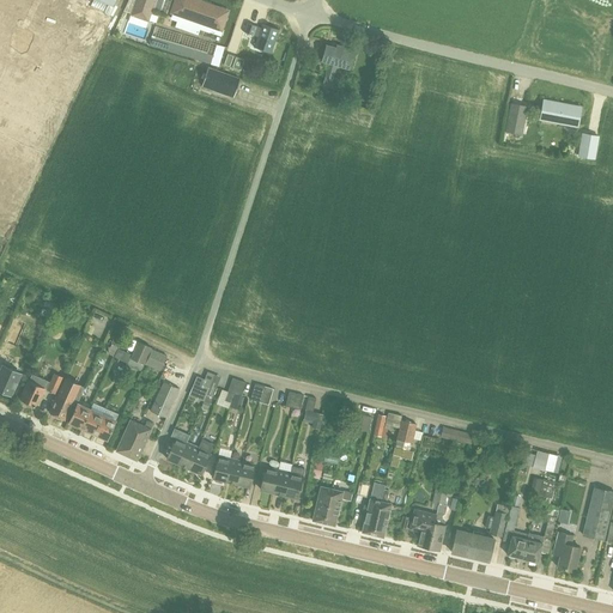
[(95,0),(92,5),(114,13),(119,0),(95,0)]
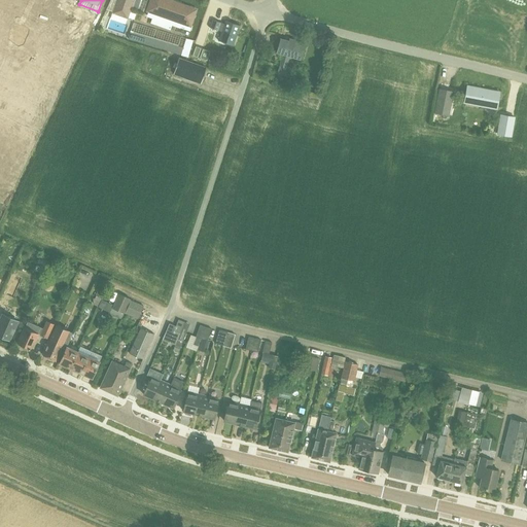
[(117,0),(114,12),(127,16),(132,0),(117,0)]
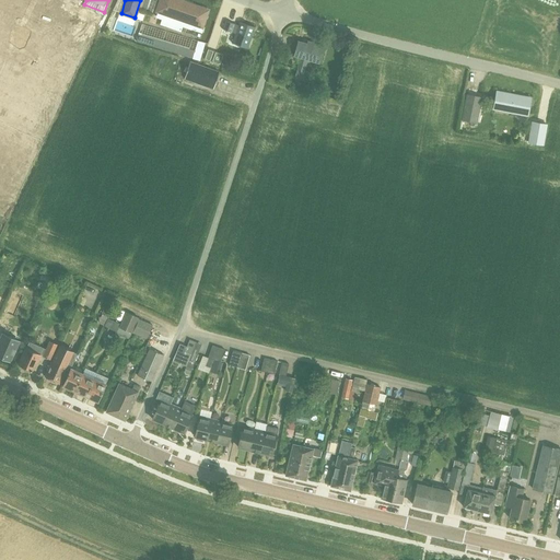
[(159,0),(155,12),(158,13),(163,15),(162,20),(160,24),(181,31),(182,26),(184,22),(203,30),(210,10),(185,1),(185,3),(179,1),(179,0),(159,0)]
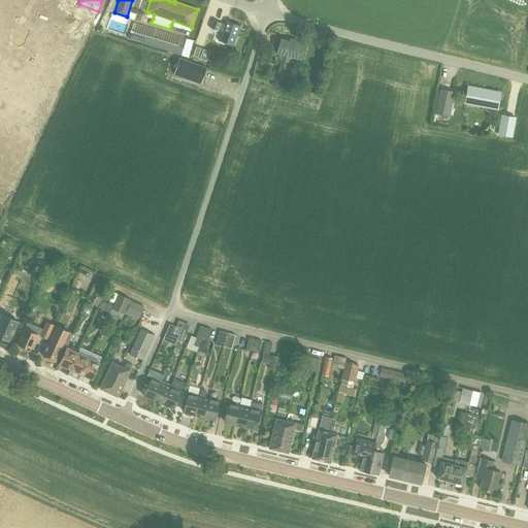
[(234,44),(241,25),(227,19),(226,22),(223,21),(213,18),(210,26),(223,30),(220,39),(234,44)]
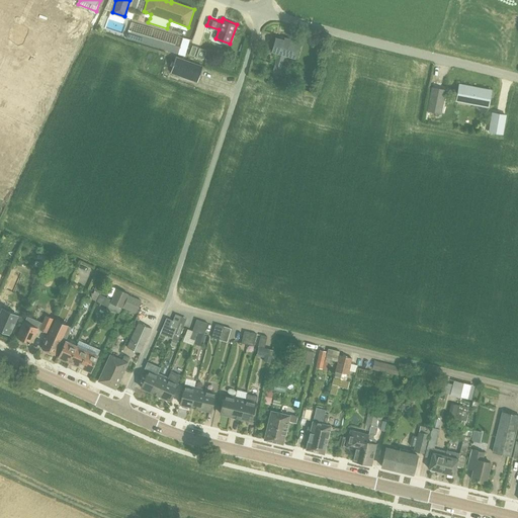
[(126,37),(179,54),(183,38),(156,30),(154,37),(151,36),(153,29),(131,22),(126,37)]
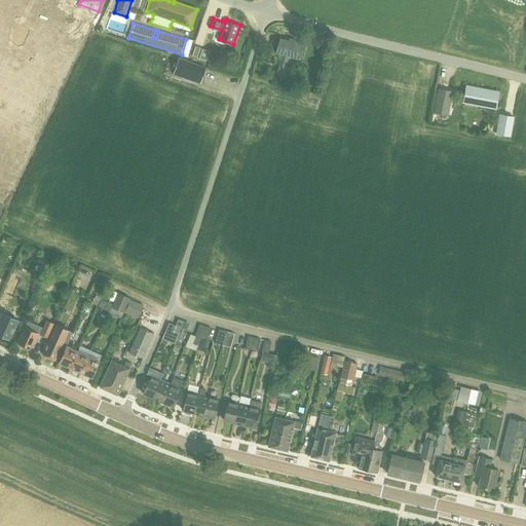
[(188,57),(193,41),(186,39),(182,54),(188,57)]
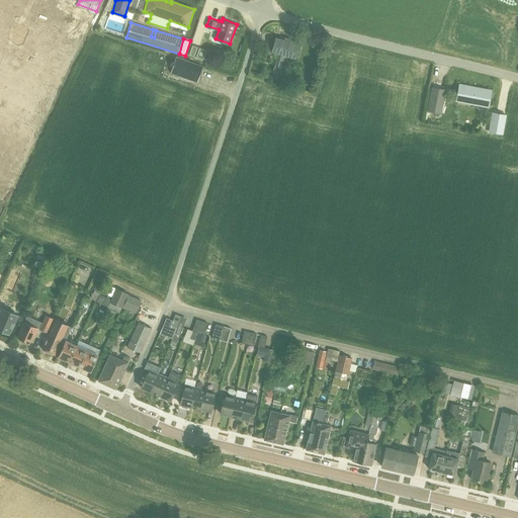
[(272,51),(278,53),(272,73),(286,77),(289,67),(281,65),(284,55),(295,58),(299,44),(284,38),(284,41),(276,38),(272,51)]
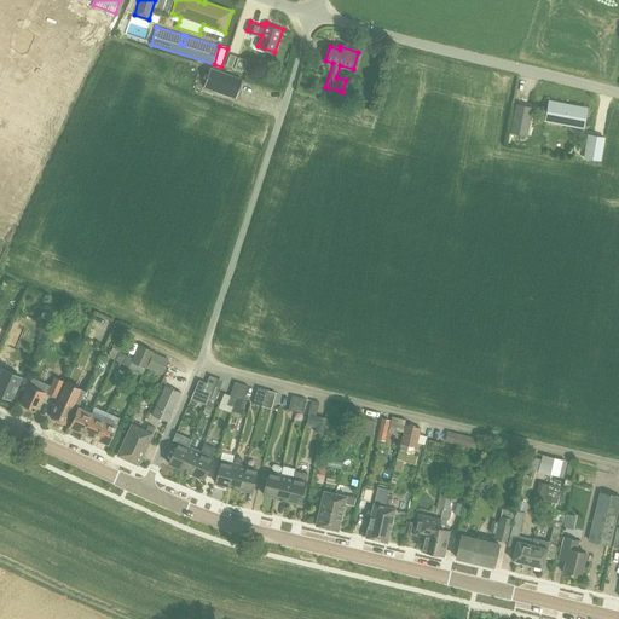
[(236,57),(230,55),(226,65),(232,68),(236,57)]
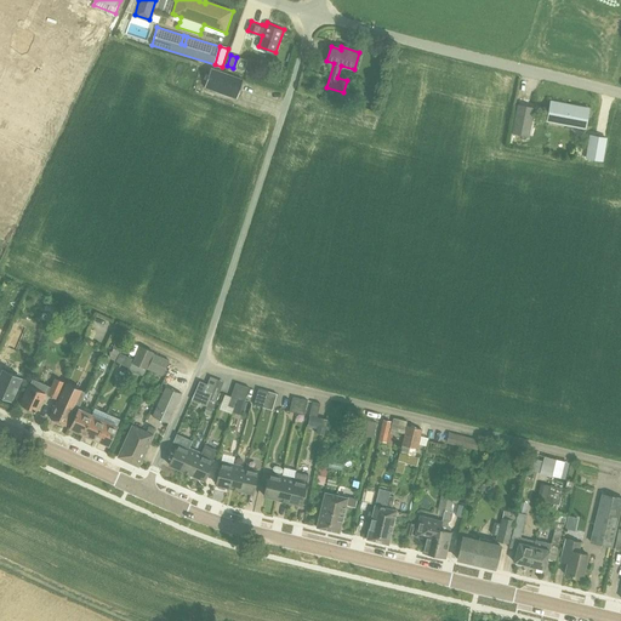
[(244,80),(211,68),(204,87),(237,100),(244,80)]
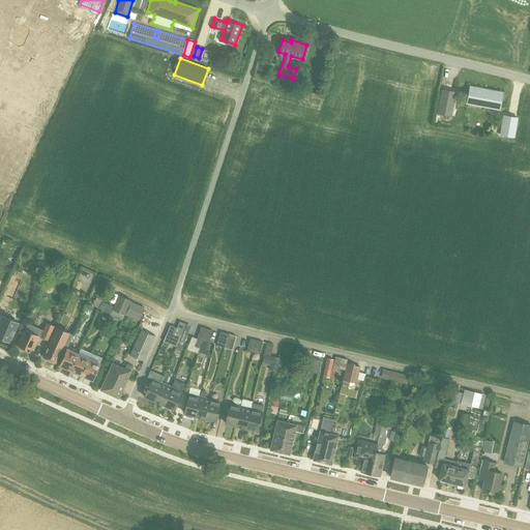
[(295,86),(297,81),(278,76),(277,80),(295,86)]
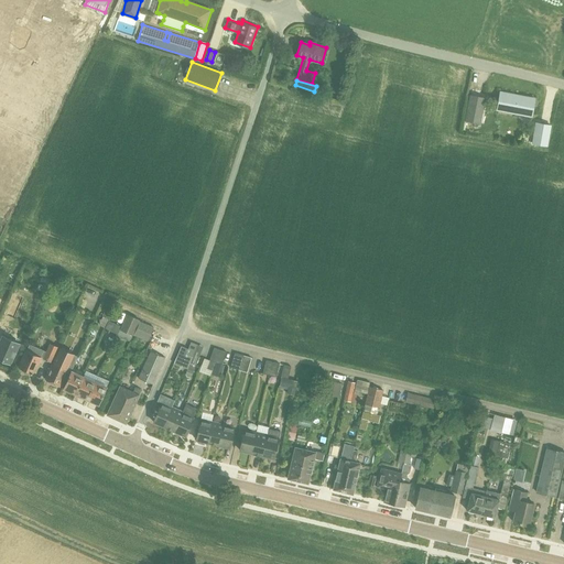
[(532,116),(534,99),(500,93),(497,109),(532,116)]
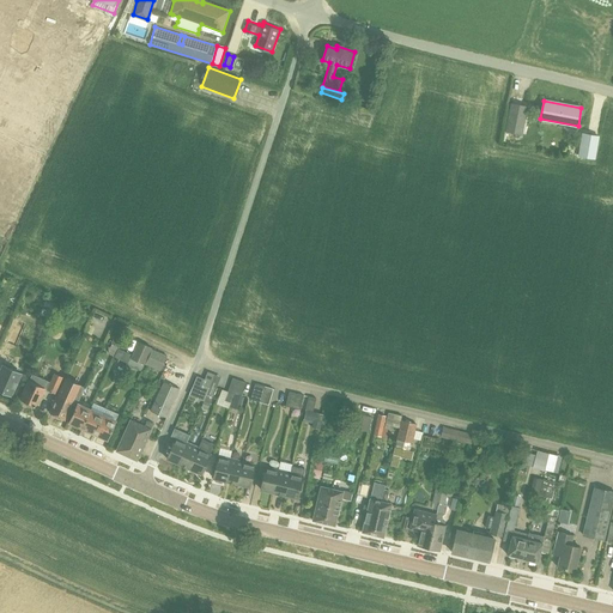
[(505,132),(522,135),(527,107),(510,103),(505,132)]
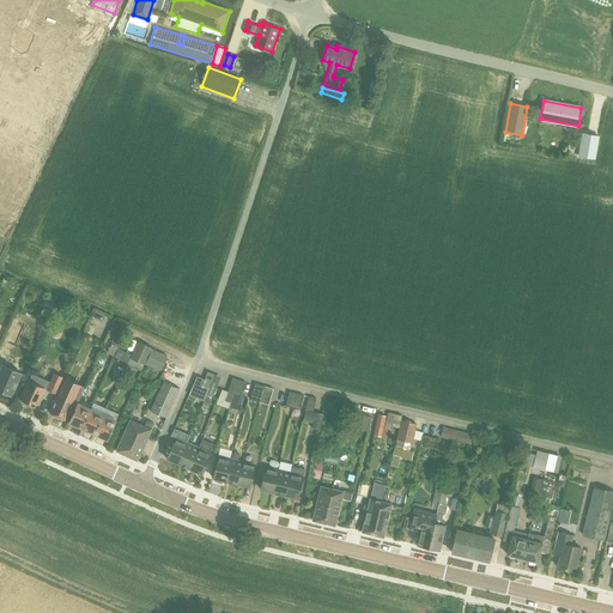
[(594,159),(599,137),(582,134),(578,156),(594,159)]
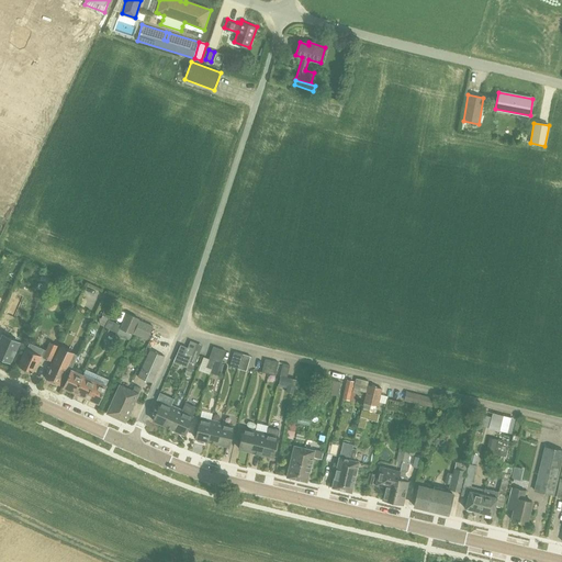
[(112,312),(104,308),(102,315),(108,317),(109,318),(112,312)]
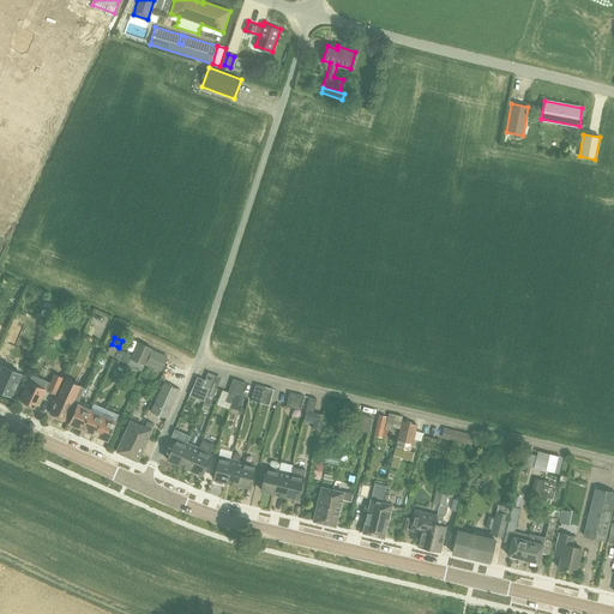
[(139,343),(133,354),(131,359),(144,365),(151,349),(139,343)]
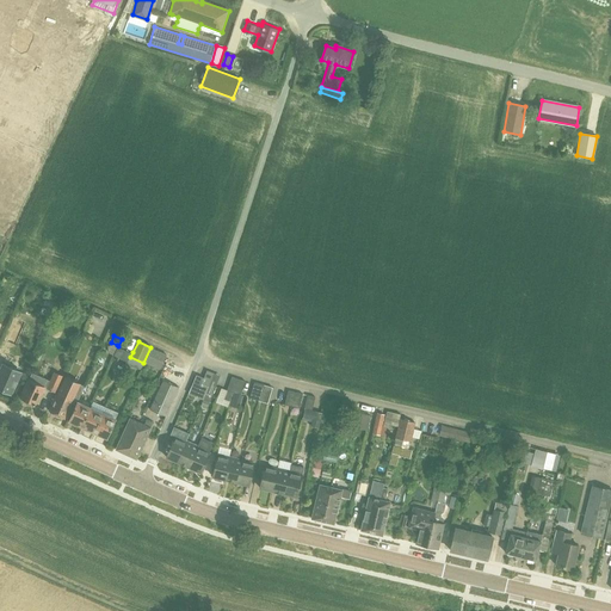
[(159,369),(166,355),(152,349),(146,363),(159,369)]
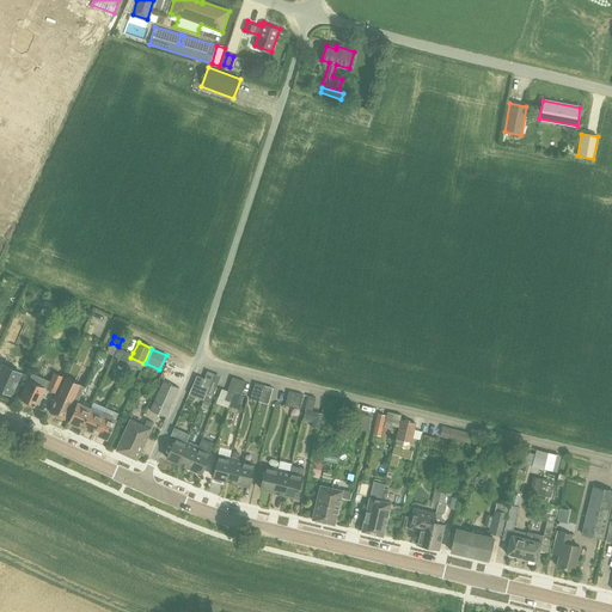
[(0,389),(12,395),(20,373),(2,365),(0,368),(0,389)]
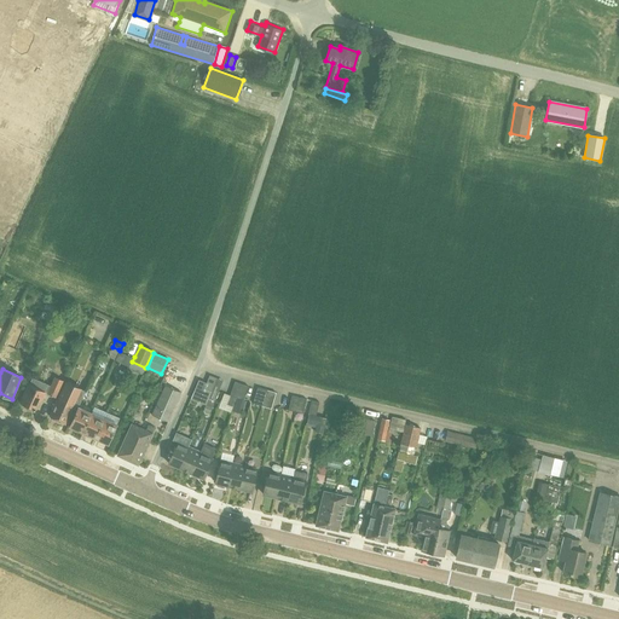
[(29,385),(19,403),(27,406),(27,409),(30,411),(33,410),(34,410),(38,400),(40,401),(45,392),(47,393),(57,398),(64,381),(55,376),(50,386),(33,377),(29,385)]
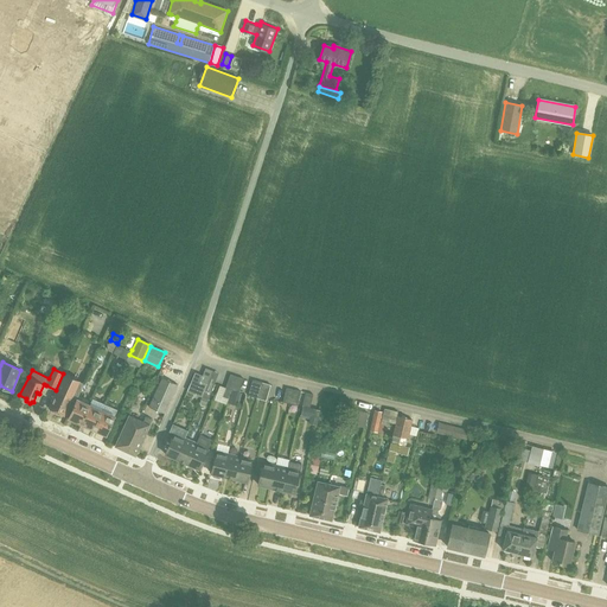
[(200,382),(206,384),(208,382),(212,371),(205,369),(200,382)]
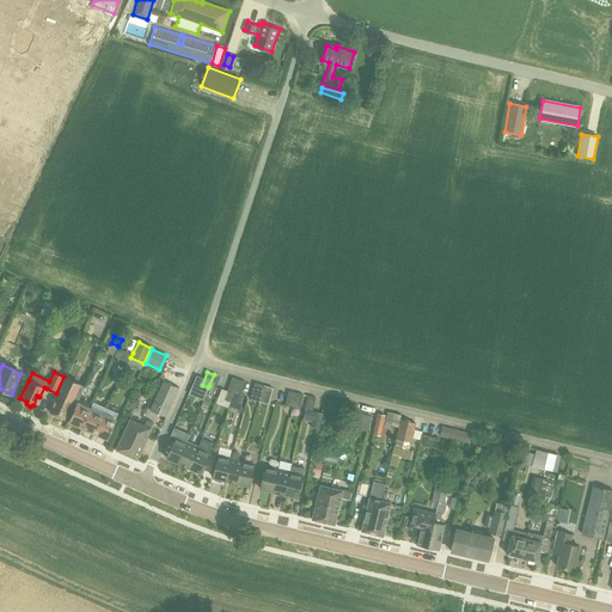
[(84,385),(65,378),(61,386),(49,412),(56,415),(56,417),(60,420),(62,417),(66,420),(73,404),(75,405),(77,402),(80,395),(79,395),(84,385)]
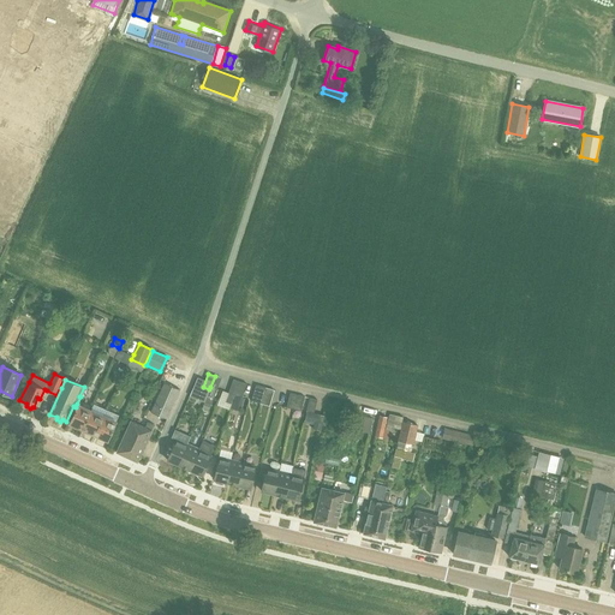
[(233,380),(228,393),(226,402),(232,404),(236,395),(240,382),(233,380)]
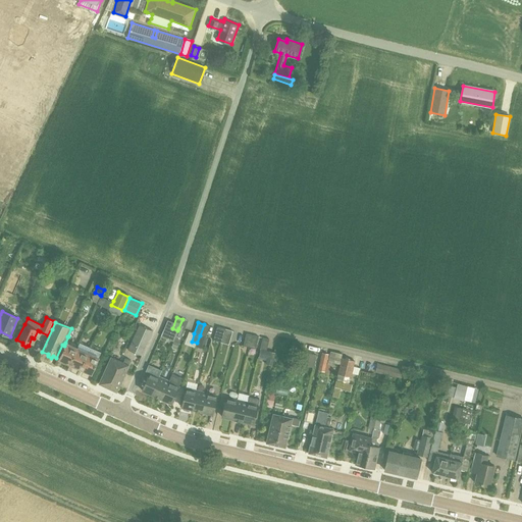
[(204,324),(200,335),(199,340),(203,342),(205,337),(209,326),(204,324)]
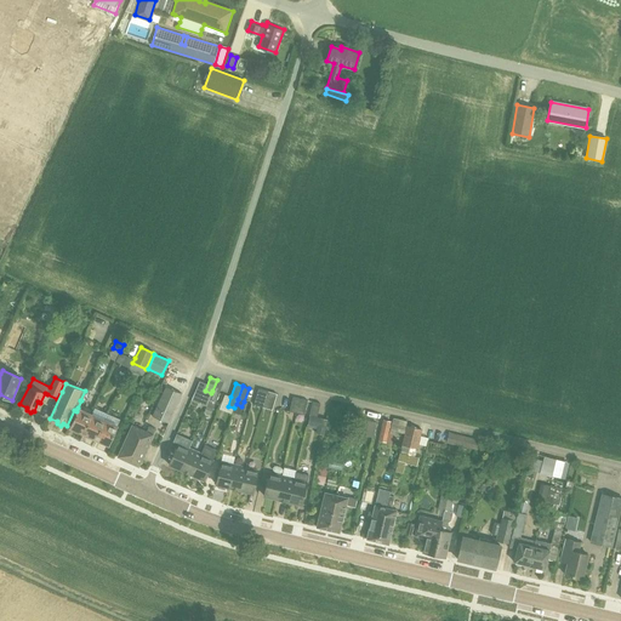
[(169,423),(182,394),(166,387),(153,416),(169,423)]
